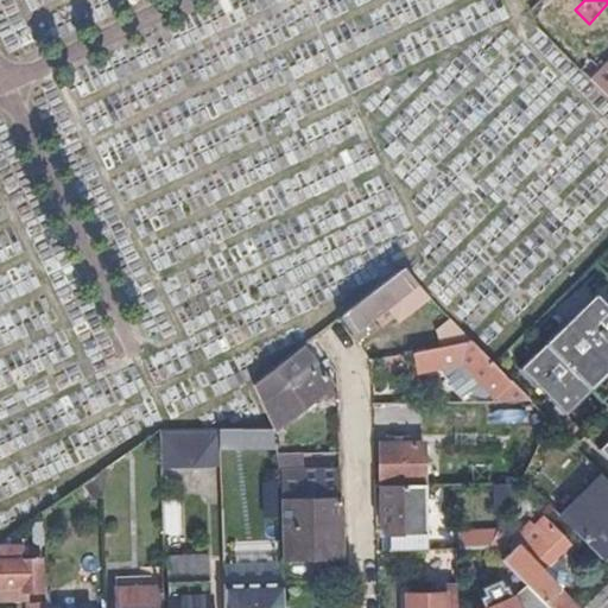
[(607,4),(589,24),(602,37),(607,30),(607,4)]
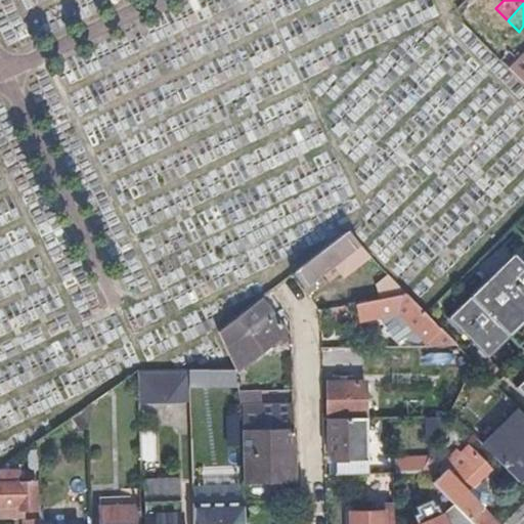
[(519,59),(523,53),(523,44),(514,54),(519,59)]
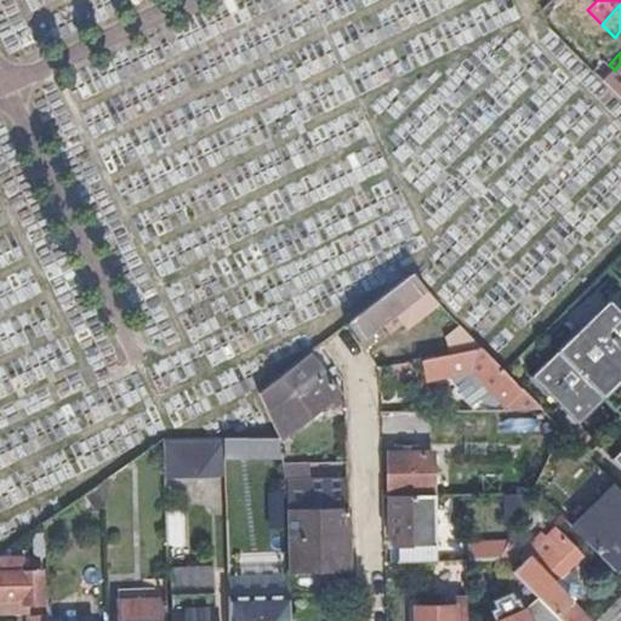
[(596,72),(604,81),(613,72),(615,70),(609,64),(607,61),(596,72)]
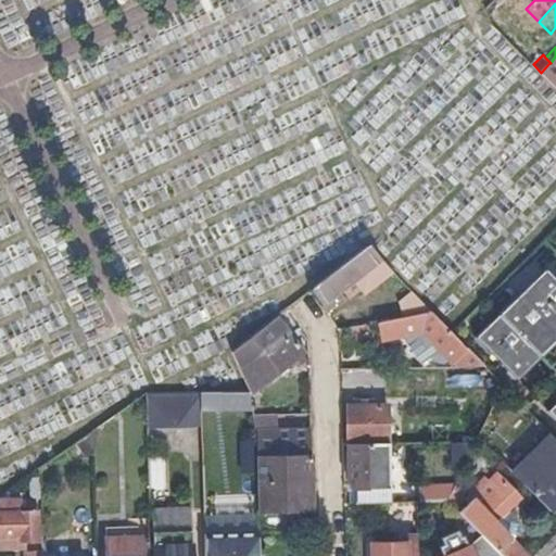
[(548,64),(541,73),(555,88),(555,57),(551,63),(548,64)]
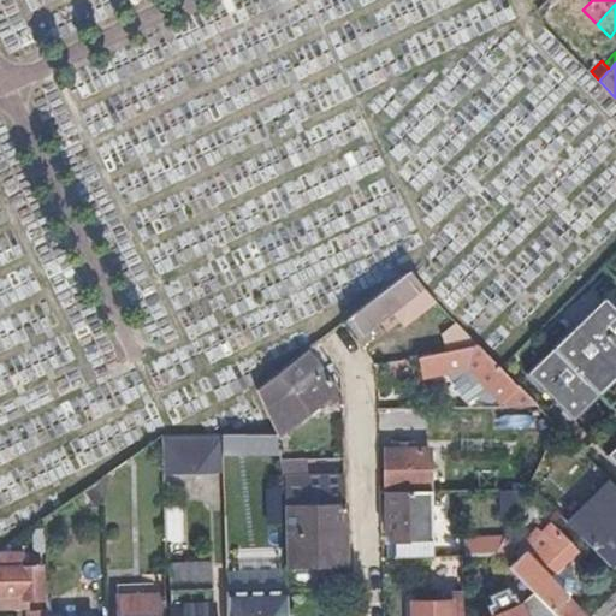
[(422,290),(409,273),(348,321),(363,347),(371,341),(366,333),(401,307),(418,294),(424,300),(431,295),(424,289),(422,290)]
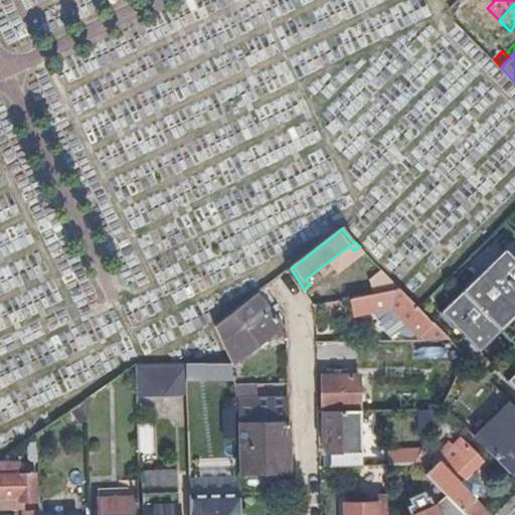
[(514,386),(514,259),(506,250),(443,314),(481,353),(503,332),(514,344),(514,375),(509,381),(514,386)]
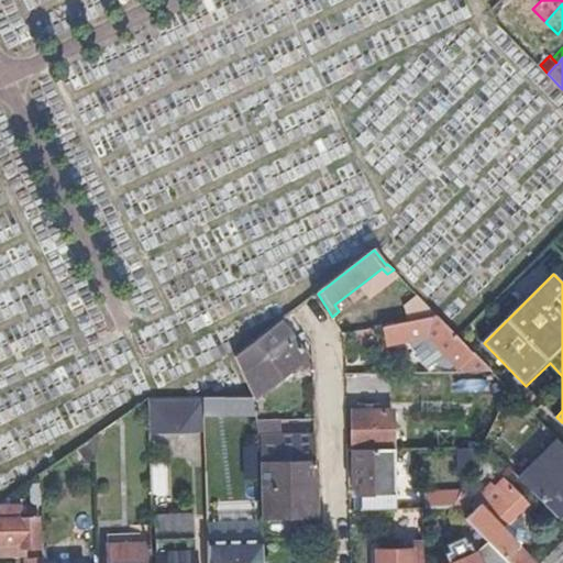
[(420,297),(407,305),(410,321),(438,315),(420,297)]
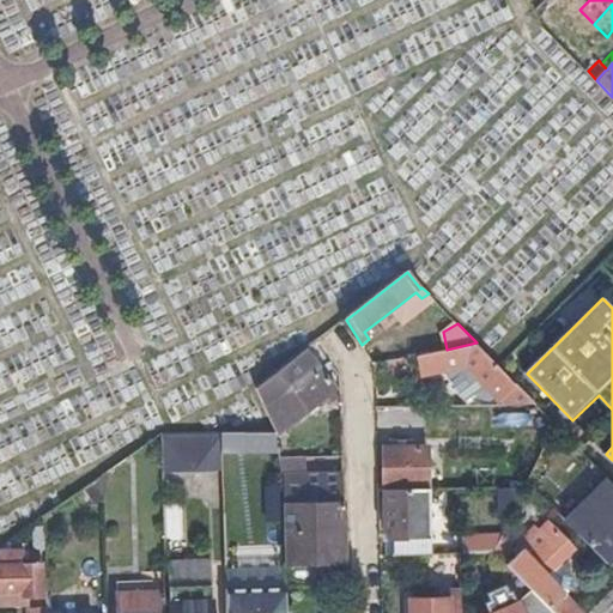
[(443,332),(432,334),(436,352),(447,350),(443,332)]
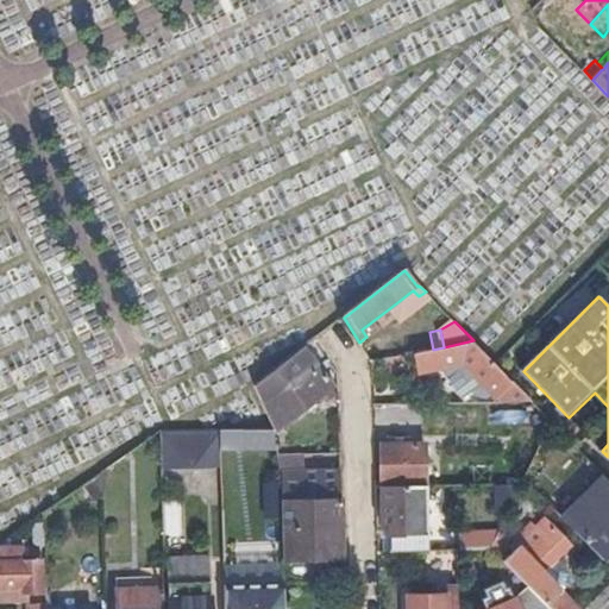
[(473,340),(444,347),(433,350),(415,353),(421,375),(441,370),(468,400),(477,393),(481,396),(490,399),(495,397),(498,395),(502,400),(503,399),(508,403),(513,403),(534,402),(497,364),(484,352),(473,340)]
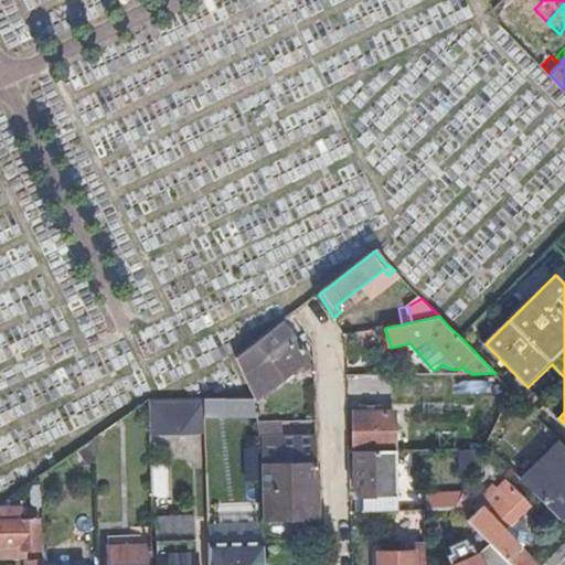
[(237,356),(258,398),(310,358),(284,321),(237,356)]
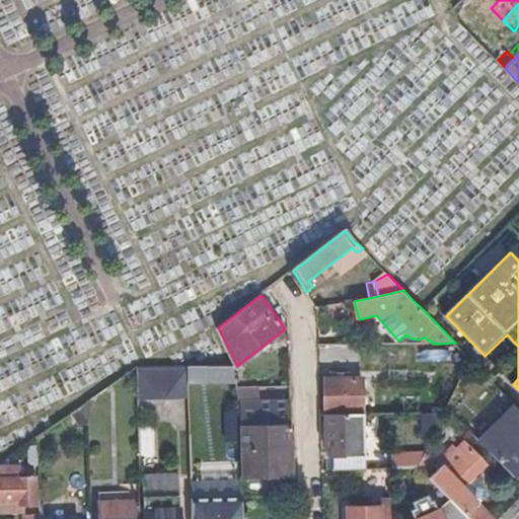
[(331,322),(347,319),(344,303),(327,306),(331,322)]
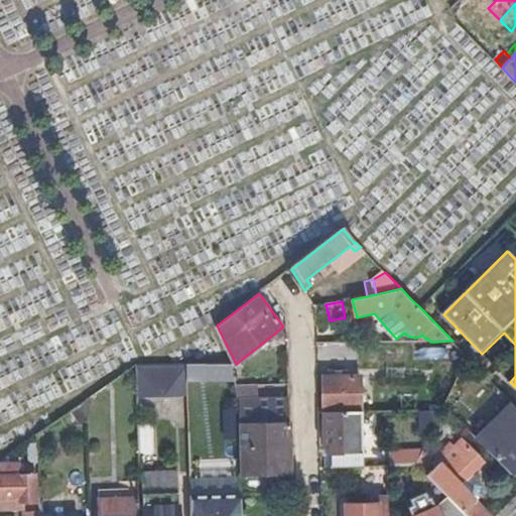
[(469,358),(453,341),(442,350),(463,370),(469,358)]
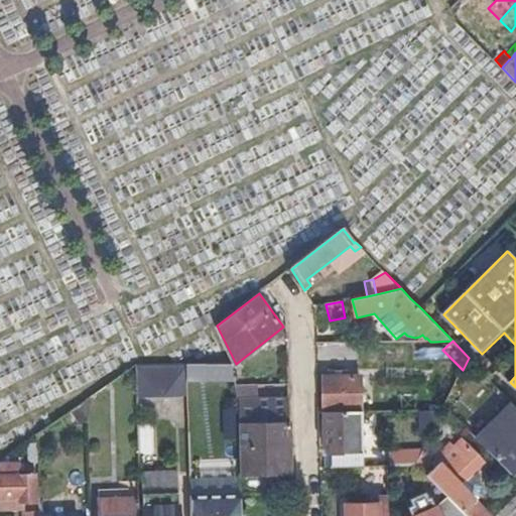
[(435,359),(434,342),(430,342),(412,342),(413,359),(435,359)]
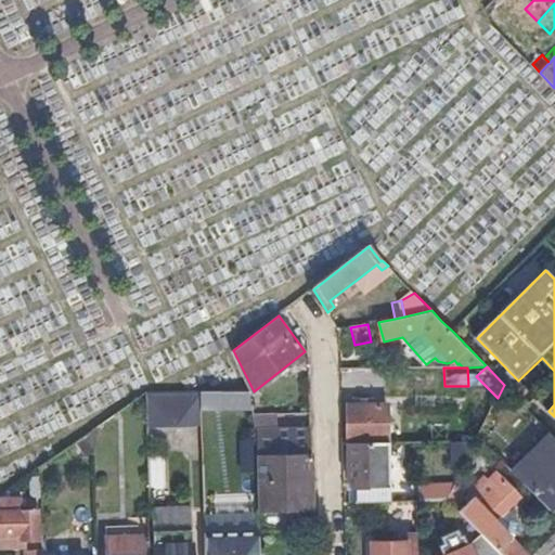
[(202,392),(147,395),(147,427),(203,427),(202,411),(202,392)]
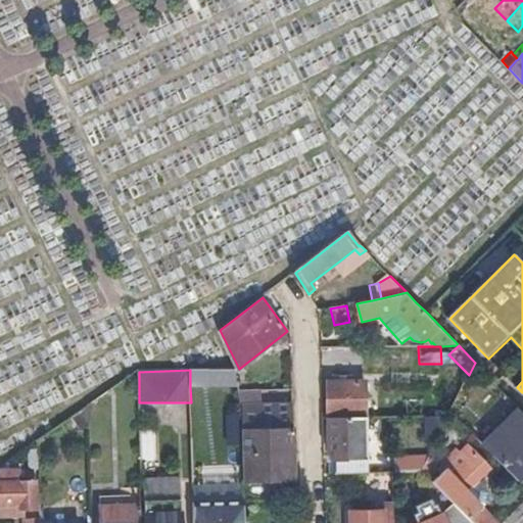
[(209,370),(190,370),(190,387),(209,386),(209,370)]
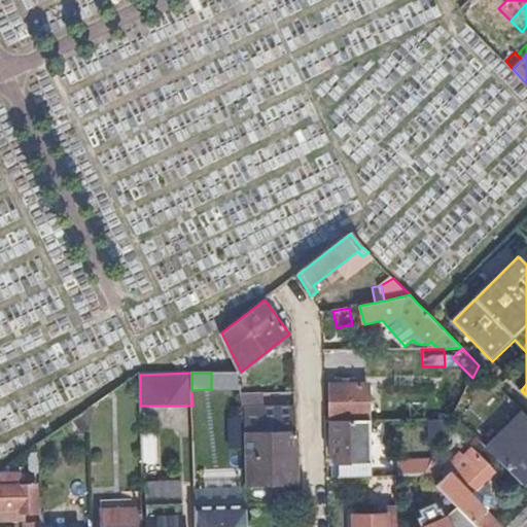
[(331,386),(331,422),(372,421),(371,386),(331,386)]
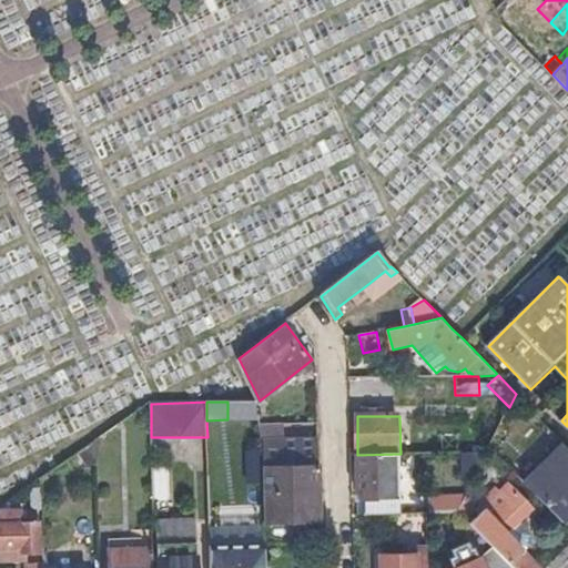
[(285,424),(263,425),(266,465),(266,524),(290,524),(291,518),(300,518),(300,524),(321,523),(318,439),(285,440),(285,424)]
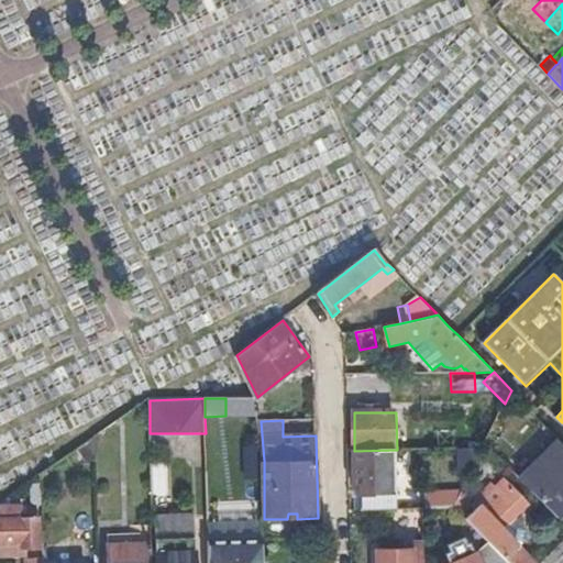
[(95,448),(94,439),(78,450),(86,463),(95,463),(95,448)]
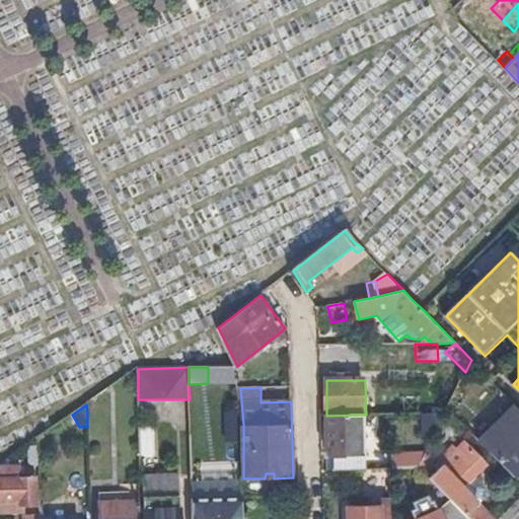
[(515,478),(518,473),(518,409),(516,406),(479,443),(515,478)]
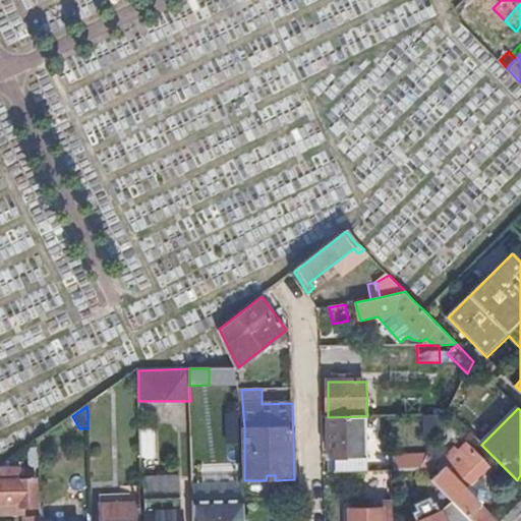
[(367,416),(328,417),(329,442),(329,453),(336,461),(368,460),(367,416)]
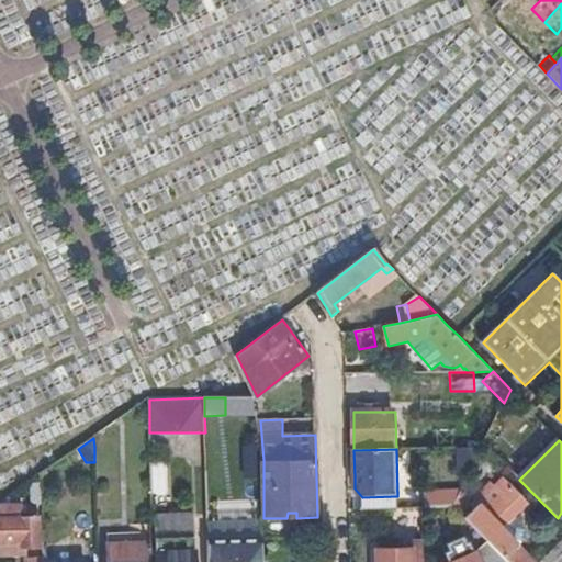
[(460,472),(471,471),(482,449),(460,449),(460,472)]
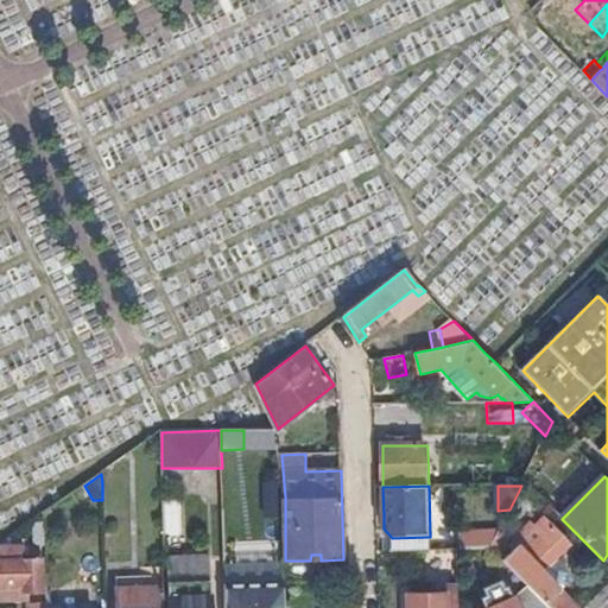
[(181,538),(183,499),(162,498),(159,537),(181,538)]
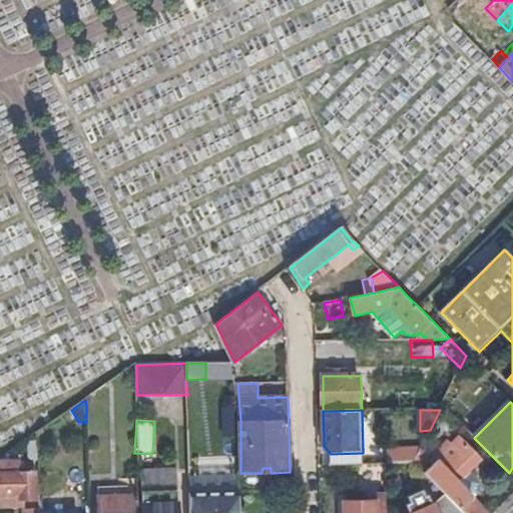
[(487,512),(474,499),(458,483),(468,472),(480,460),(460,440),(425,474),(445,495),(463,512),(487,512)]
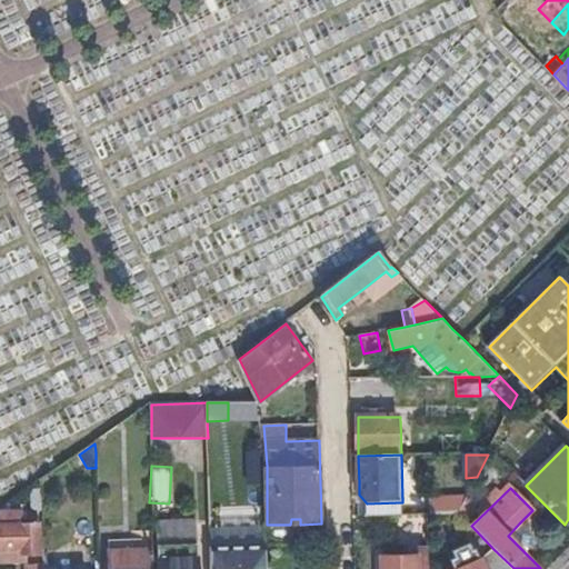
[(430,500),(431,515),(459,513),(466,498),(430,500)]
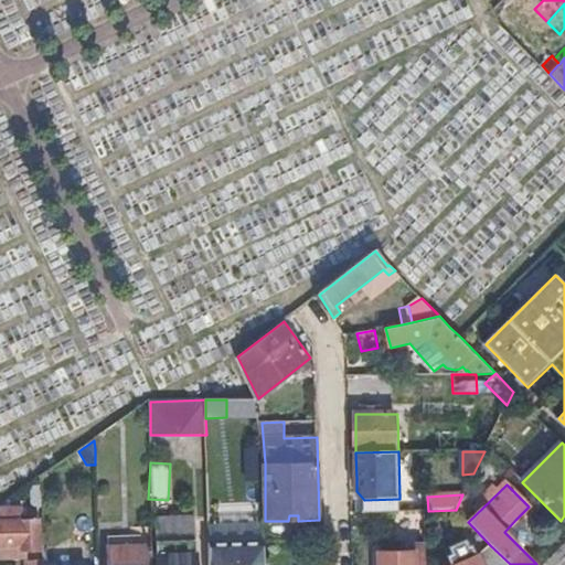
[(400,512),(400,499),(364,500),(364,513),(382,512),(400,512)]
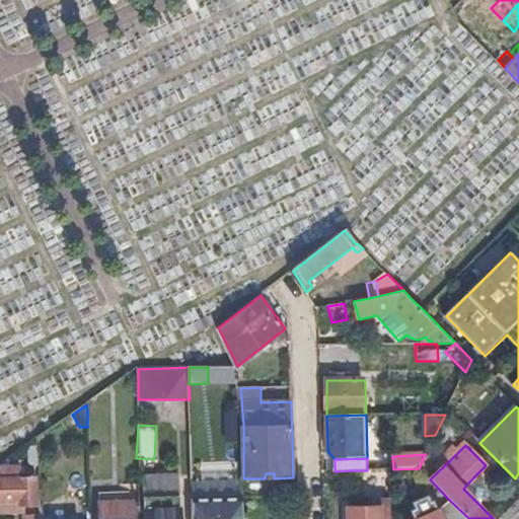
[(0,466),(0,512),(20,512),(20,506),(36,506),(34,478),(19,478),(19,466),(0,466)]
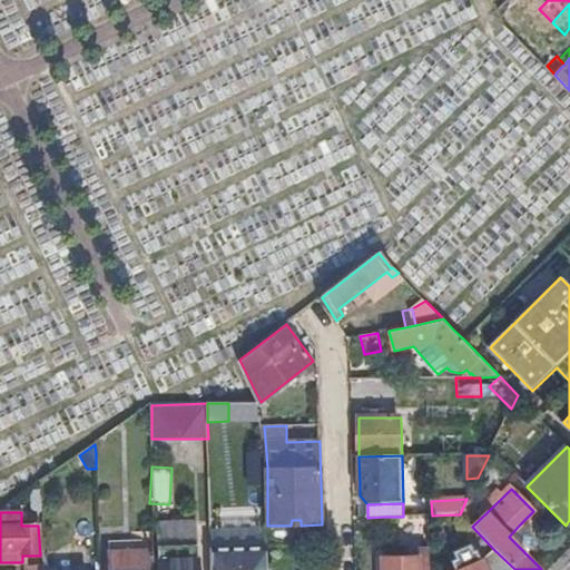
[(509,537),(527,554),(533,548),(533,538),(520,524),(509,537)]
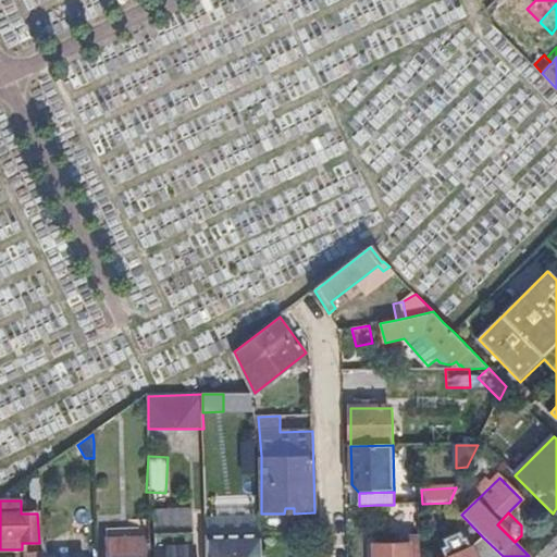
[(195,556),(195,532),(156,533),(157,556),(195,556)]
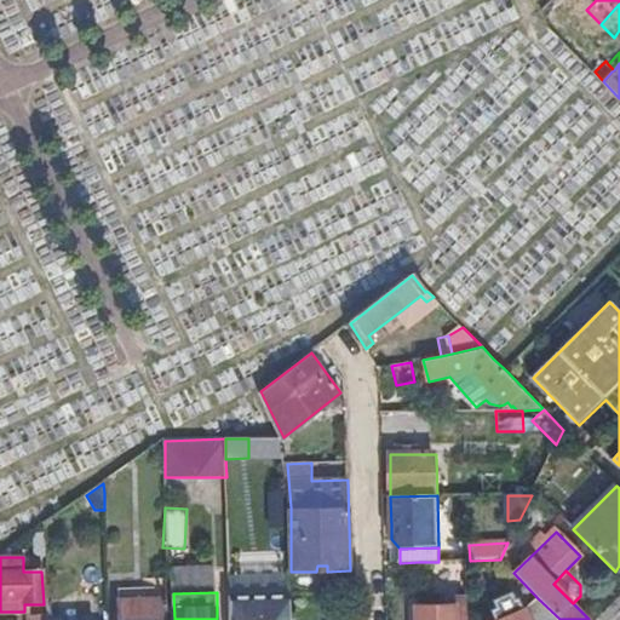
[(230,596),(230,619),(292,619),(292,595),(230,596)]
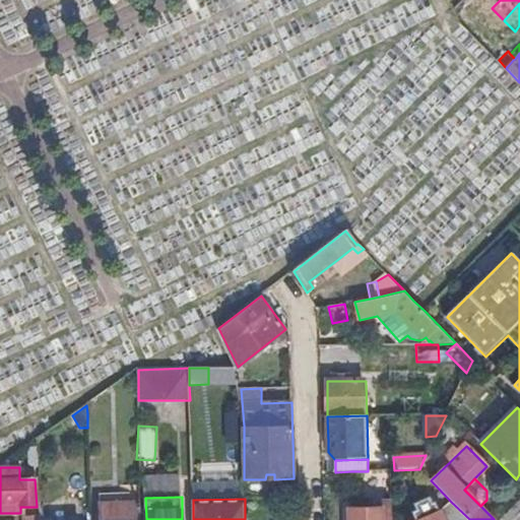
[(100,502),(100,519),(139,519),(139,500),(100,502)]
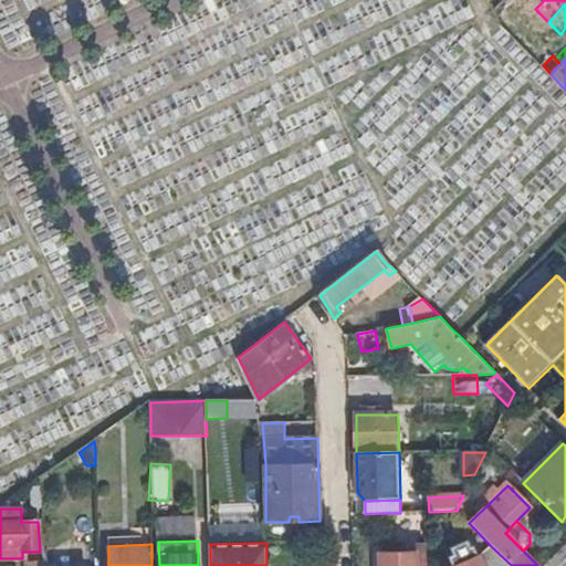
[(427,565),(427,546),(410,546),(410,554),(381,555),(380,565),(427,565)]
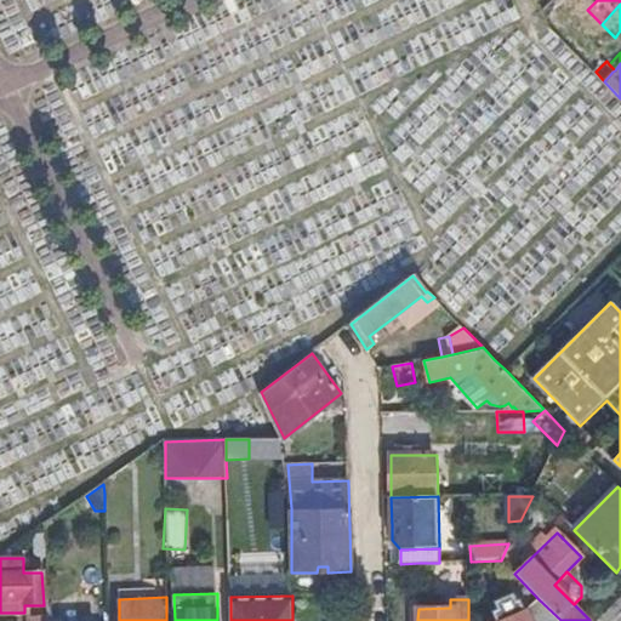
[(560,620),(539,599),(524,613),(505,620),(560,620)]
